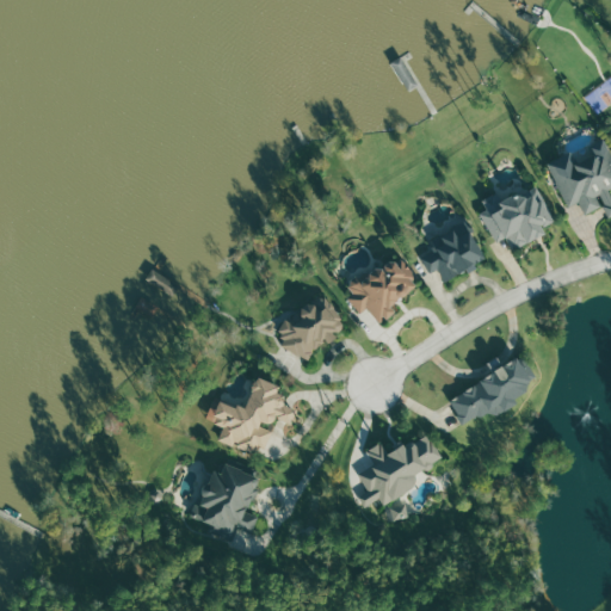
[(549,164),(568,208),(580,202),(586,214),(604,207),(610,217),(610,216),(610,146),(608,137),(549,164)]
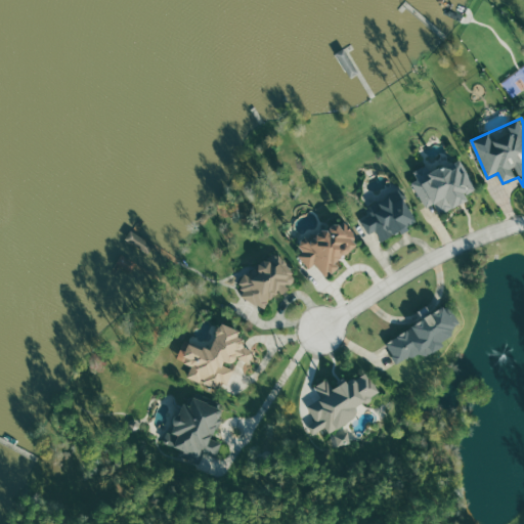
[(426,208),(440,202),(444,212),(469,200),(466,194),(476,189),(460,156),(417,176),(419,179),(413,182),(426,208)]
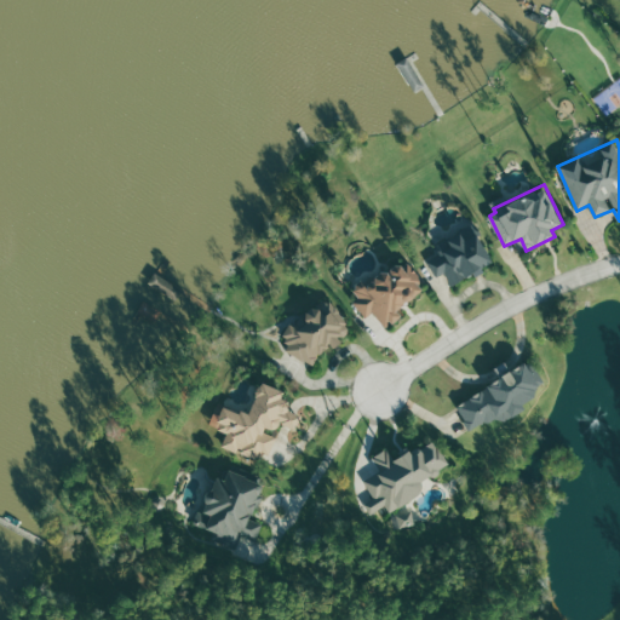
[(452,285),(484,270),(482,267),(492,262),(475,225),(437,242),(442,253),(428,260),(436,277),(446,273),(452,285)]
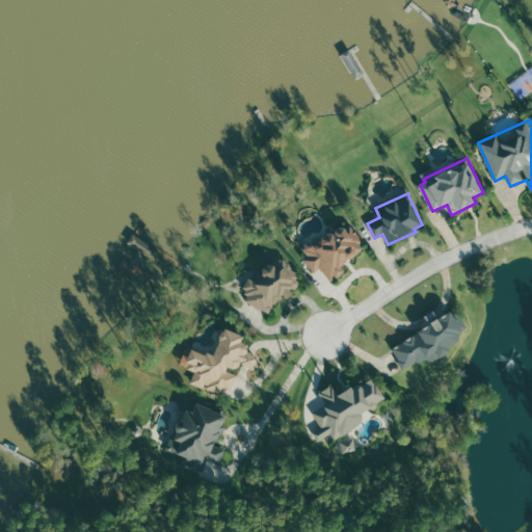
[(351,225),(344,230),(341,225),(314,244),(312,241),(299,249),(315,272),(321,267),(330,281),(346,270),(342,264),(366,246),(351,225)]
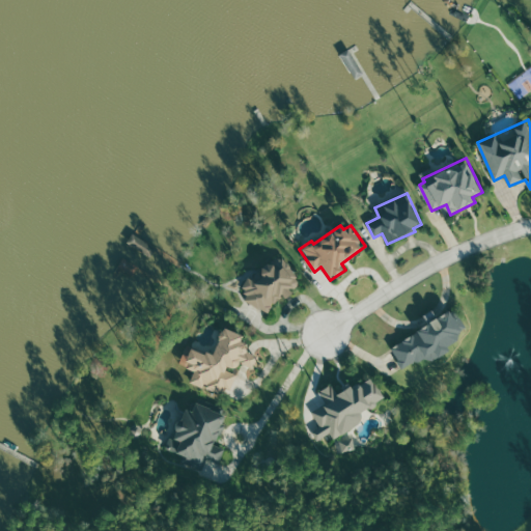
[(242,281),(249,303),(255,301),(257,310),(296,298),(291,287),(298,286),(288,256),(260,264),(263,275),(242,281)]
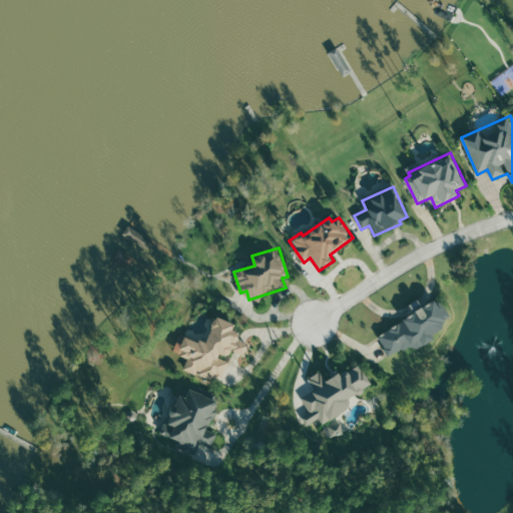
[(377,333),(390,357),(452,325),(439,300),(377,333)]
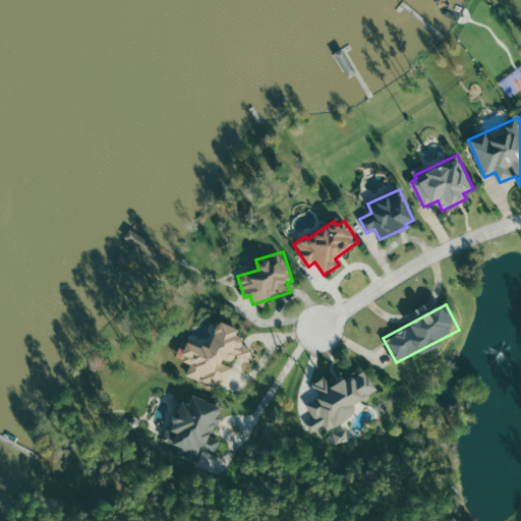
[(226,387),(232,368),(231,361),(235,355),(247,360),(251,349),(242,342),(243,337),(225,323),(218,321),(217,323),(208,347),(187,340),(177,355),(176,356),(182,359),(191,365),(188,374),(226,387)]
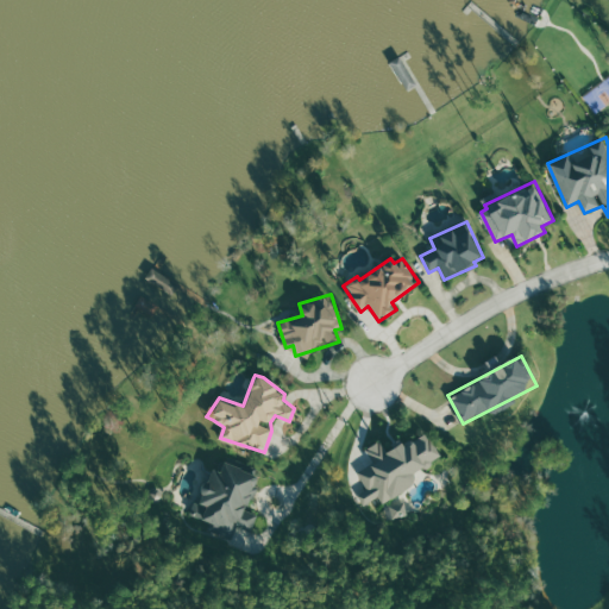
[(358,471),(368,489),(359,494),(365,504),(381,496),(383,502),(418,483),(413,473),(441,457),(427,431),(387,453),(380,440),(366,447),(375,463),(358,471)]
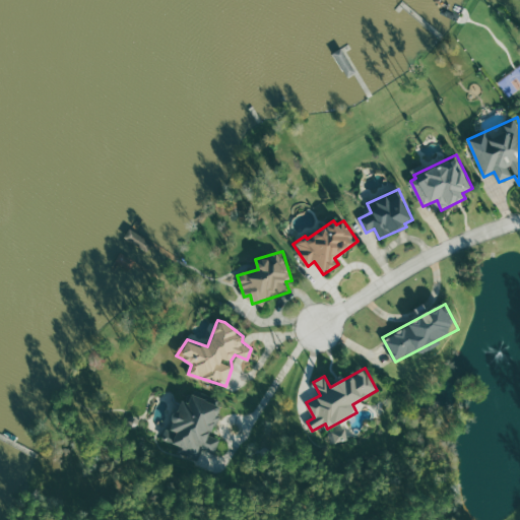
[(211,436),(218,417),(217,416),(221,406),(193,395),(189,403),(183,401),(167,443),(200,456),(203,448),(215,453),(220,439),(211,436)]
